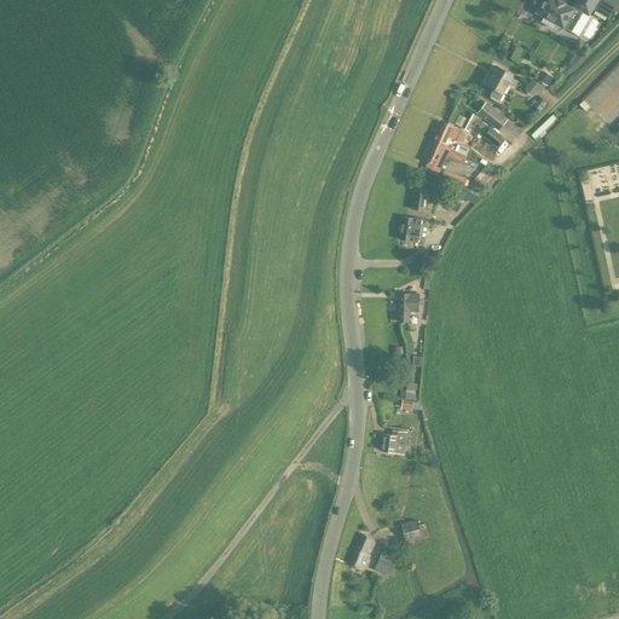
[(557,0),(542,0),(536,11),(544,16),(542,22),(553,28),(555,22),(565,28),(572,32),(583,13),(589,17),(590,15),(593,10),(596,11),(607,18),(608,18),(615,6),(605,0),(574,0),(571,6),(573,9),(557,0)]
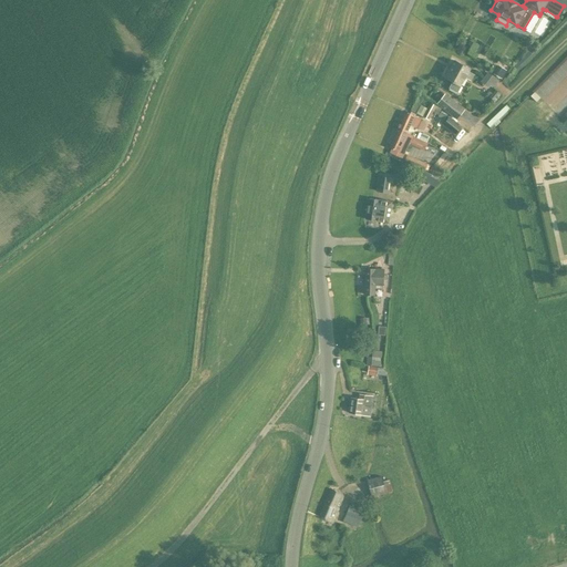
[(445,78),(453,82),(450,89),(457,92),(465,79),(471,81),(474,75),(468,72),(470,70),(454,61),(445,78)]
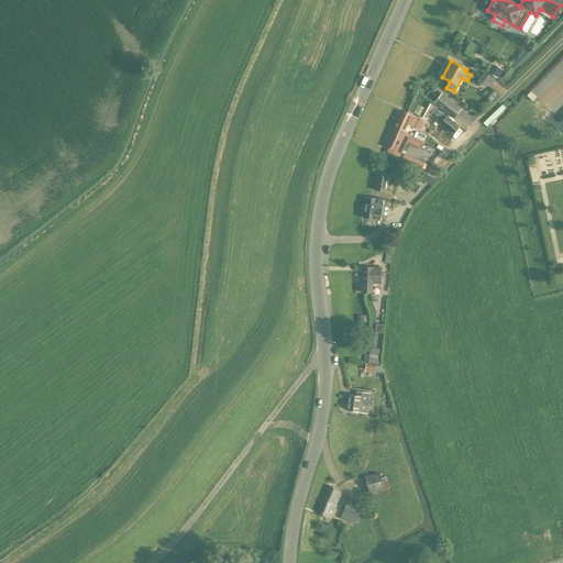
[(493,75),(498,78),(503,70),(497,67),(493,75)]
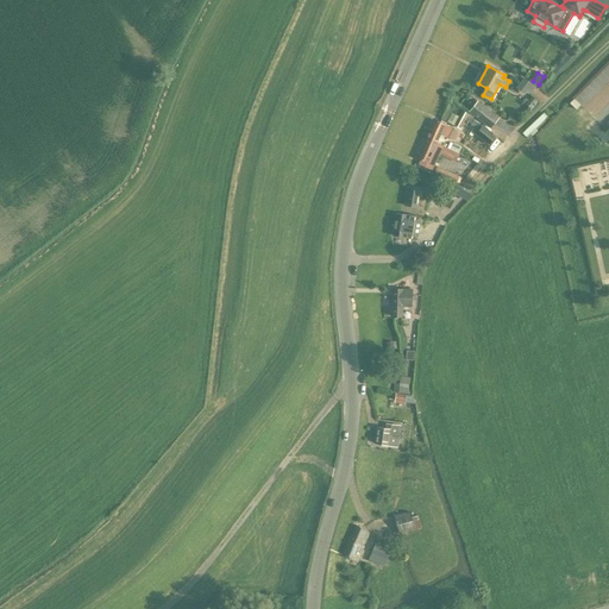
[(525,77),(521,82),(526,87),(523,90),(529,94),(535,87),(525,77)]
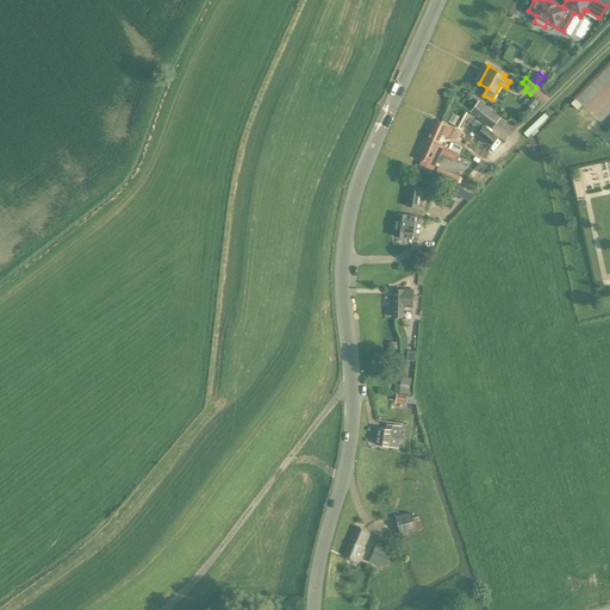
[(492,128),(499,119),(479,103),(472,111),(492,128)]
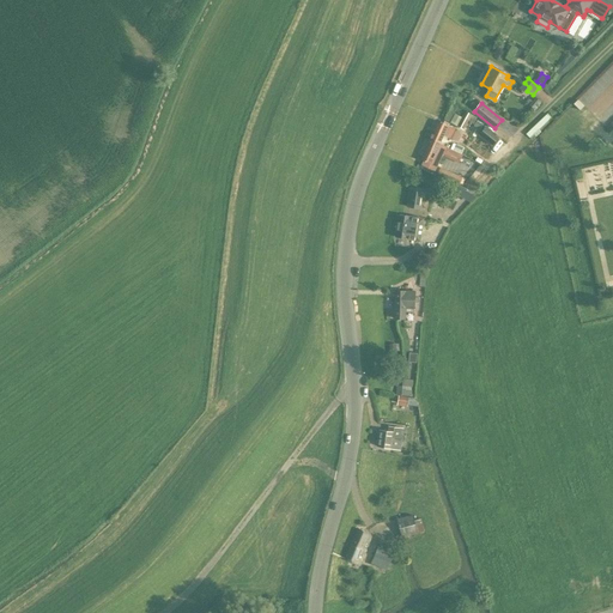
[(473,125),(477,117),(465,111),(462,117),(457,126),(463,129),(468,121),(473,125)]
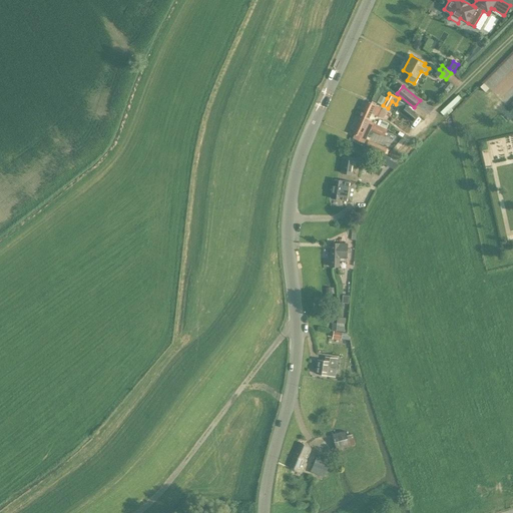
[(383,105),(387,98),(381,95),(377,102),(383,105)]
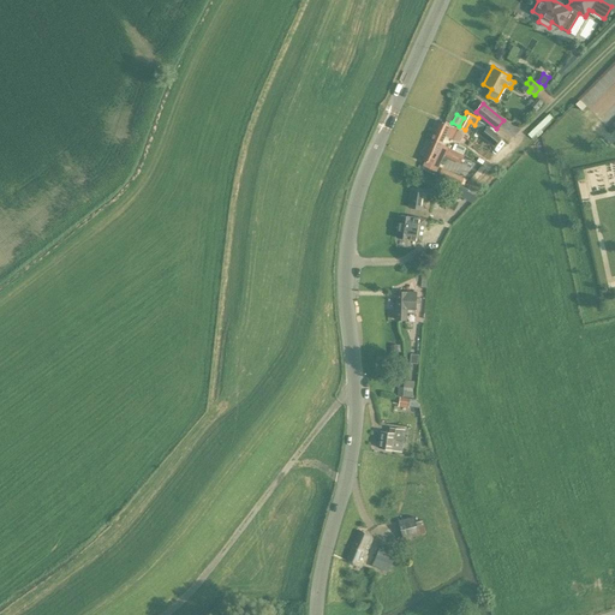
[(527,135),(533,141),(543,132),(542,131),(551,123),(550,120),(553,118),(549,114),(527,135)]
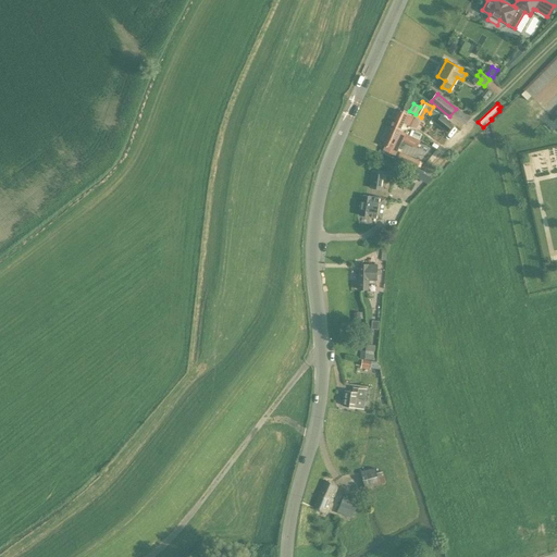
[(433,109),(430,114),(436,119),(440,113),(433,109)]
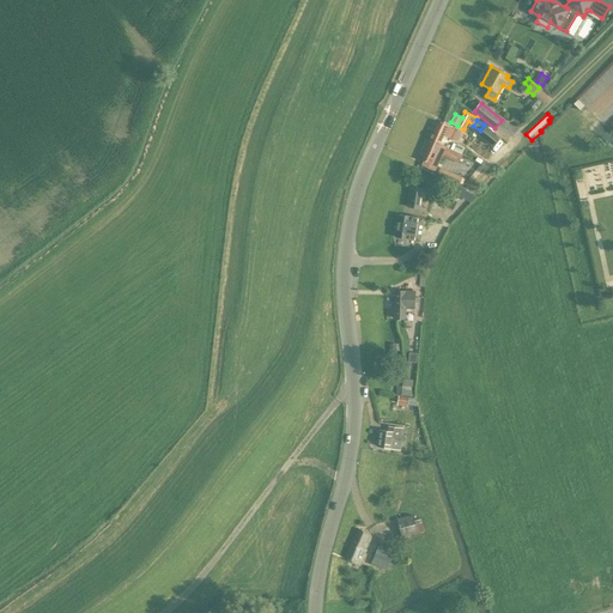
[(438,122),(430,139),(439,144),(443,135),(450,139),(455,129),(438,122)]
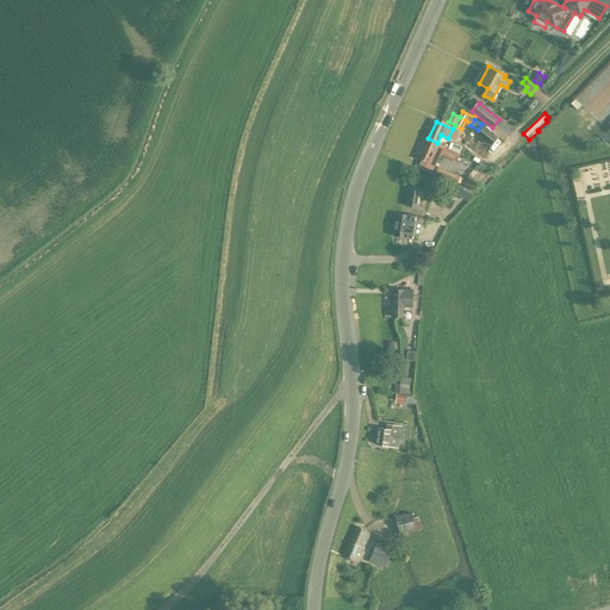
[(490,144),(497,136),(484,125),(477,134),(490,144)]
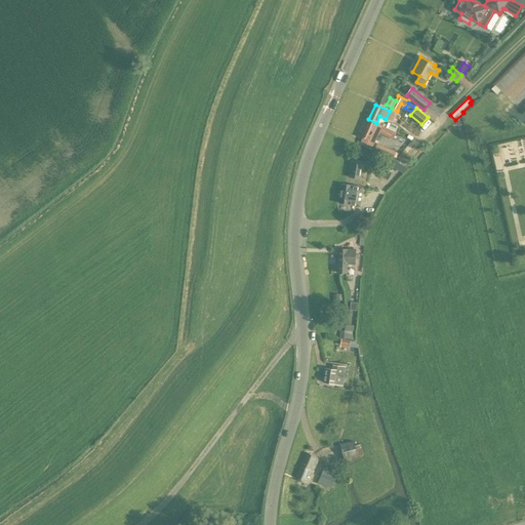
[(382,126),(376,123),(368,119),(361,135),(363,136),(361,143),(372,147),(374,143),(375,142),(378,133),(382,126)]
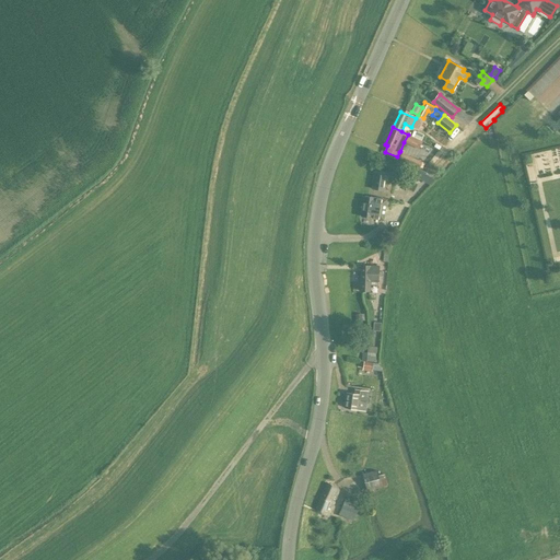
[(413,131),(411,136),(421,140),(424,135),(416,131),(413,131)]
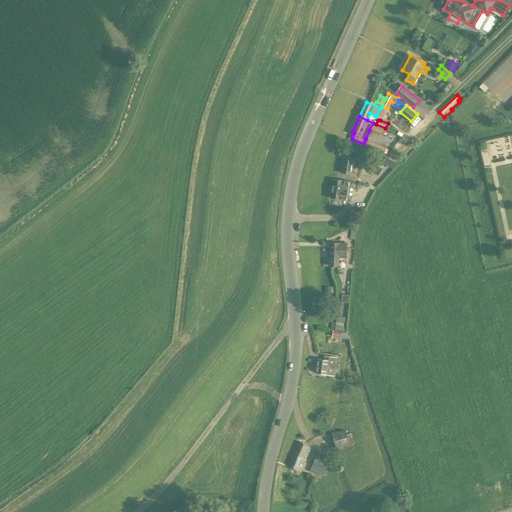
[(373,123),(369,130),(383,136),(386,129),(385,128),(376,124),(373,123)]
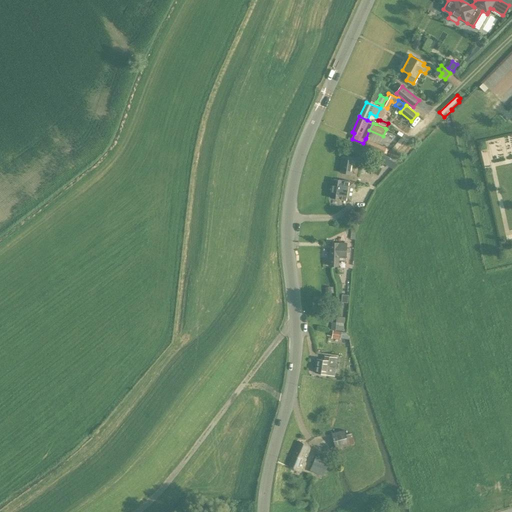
[(368,140),(365,146),(383,154),(386,148),(368,140)]
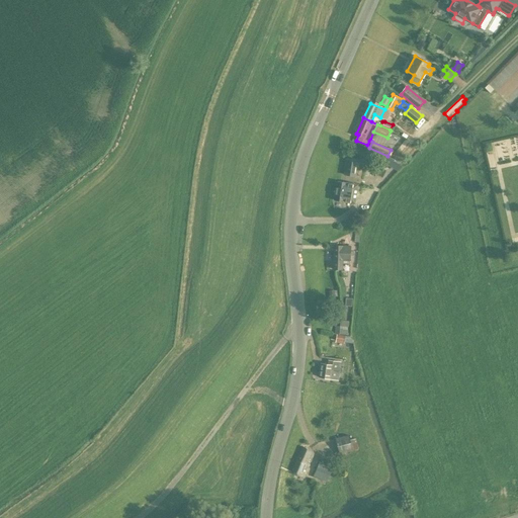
[(386,157),(383,162),(394,167),(396,162),(386,157)]
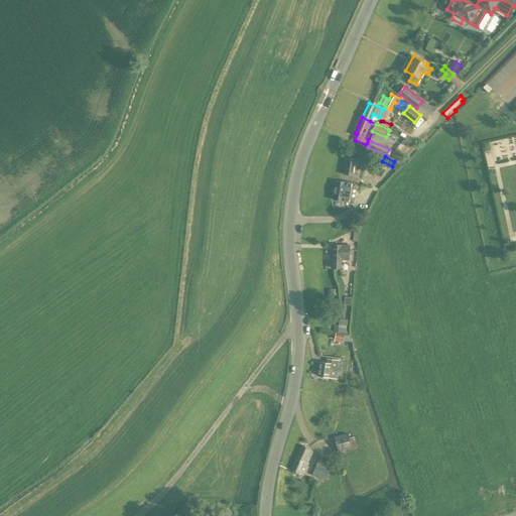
[(357,159),(345,157),(343,174),(355,176),(357,159)]
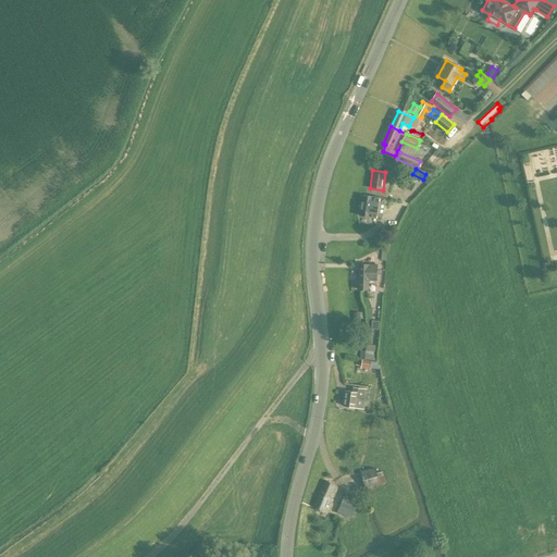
[(381,220),(384,199),(362,196),(359,217),(381,220)]
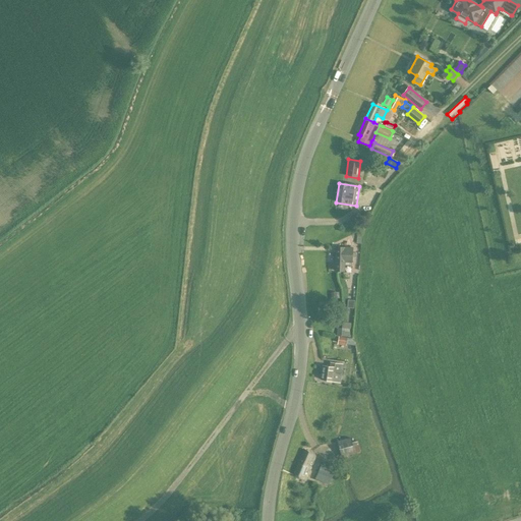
[(336,247),(335,262),(335,271),(352,271),(353,247),(336,247)]
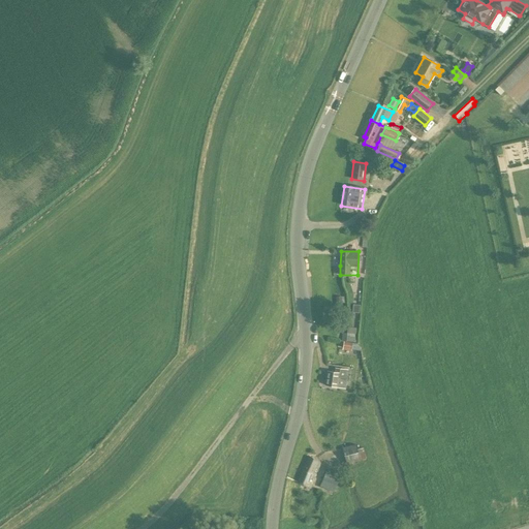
[(325,384),(345,387),(347,370),(335,368),(334,372),(328,371),(325,384)]
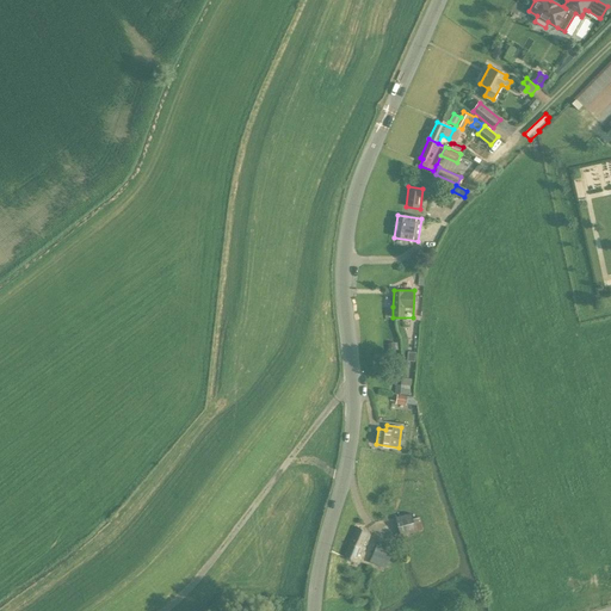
[(401,536),(415,532),(424,529),(419,516),(412,518),(411,513),(396,517),(401,536)]
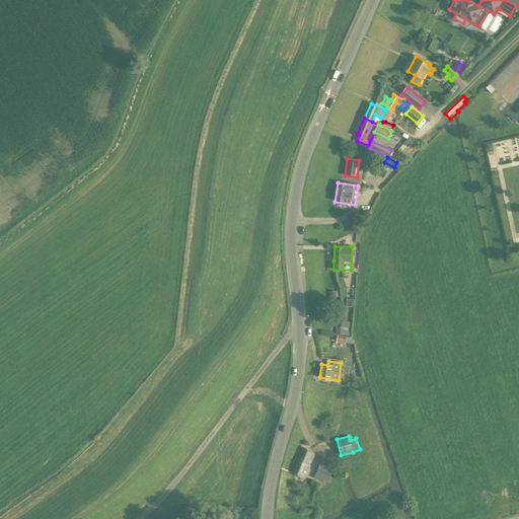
[(304,478),(313,455),(312,452),(302,447),(292,472),(304,478)]
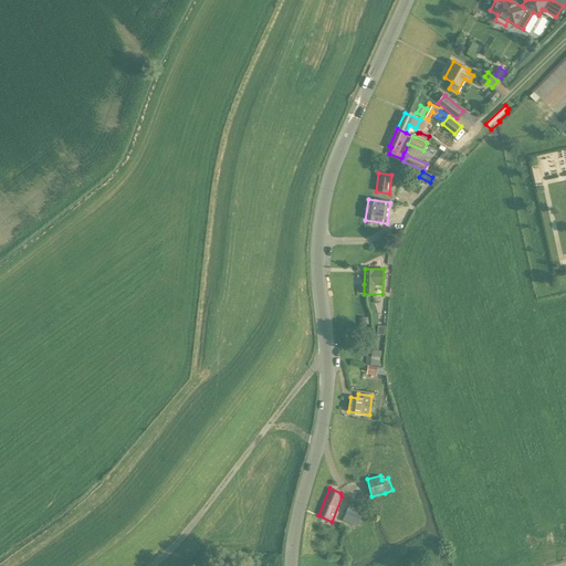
[(357,526),(364,511),(349,504),(343,521),(357,526)]
